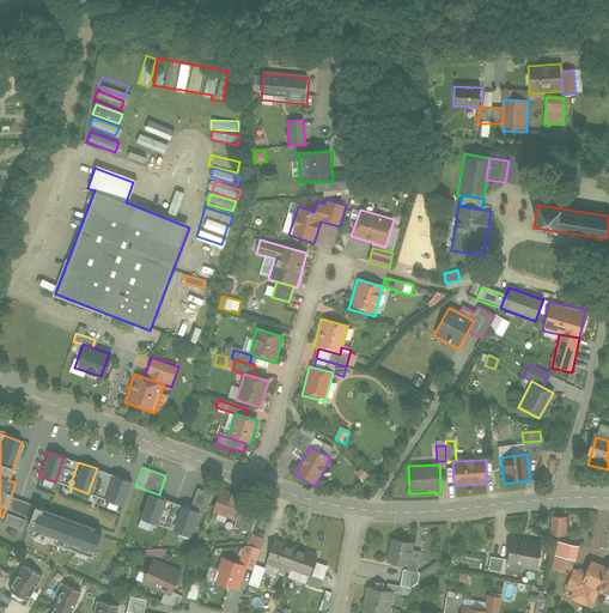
[(360,483),(366,478),(359,469),(353,475),(360,483)]
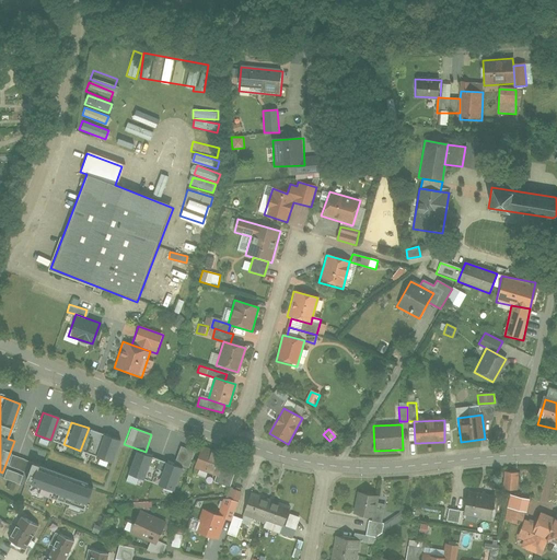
[(119,440),(102,433),(94,455),(112,462),(119,440)]
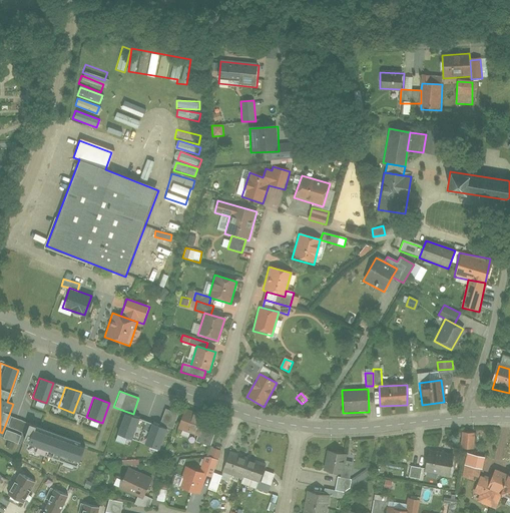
[(165,408),(159,423),(172,428),(178,413),(165,408)]
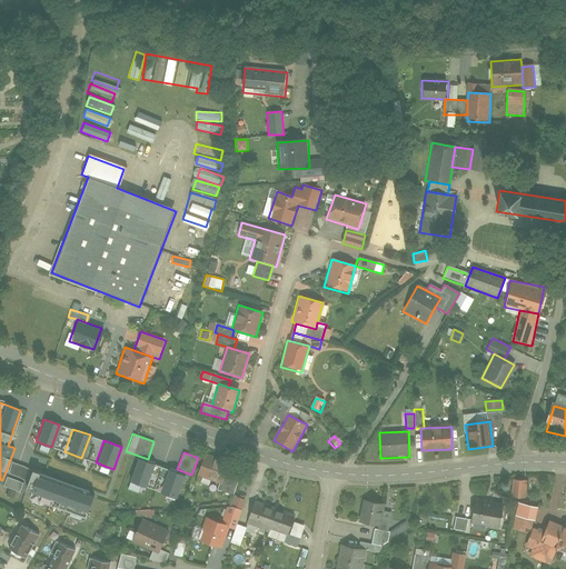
[(205,453),(197,475),(220,483),(228,462),(205,453)]
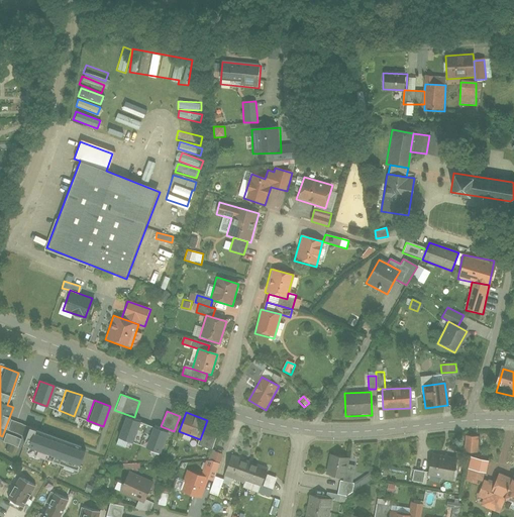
[(138,422),(124,417),(116,437),(131,442),(138,422)]
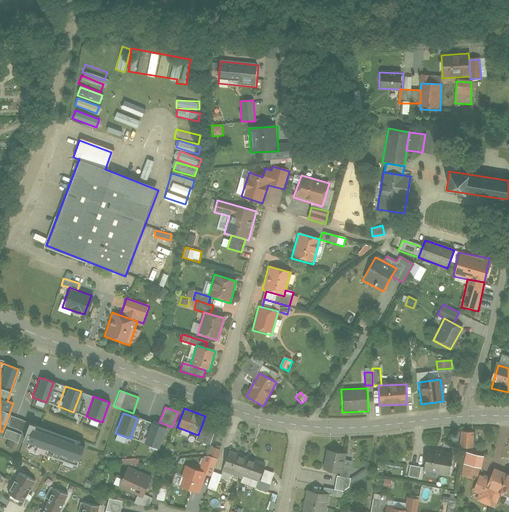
[(166,427),(151,422),(143,442),(159,448),(166,427)]
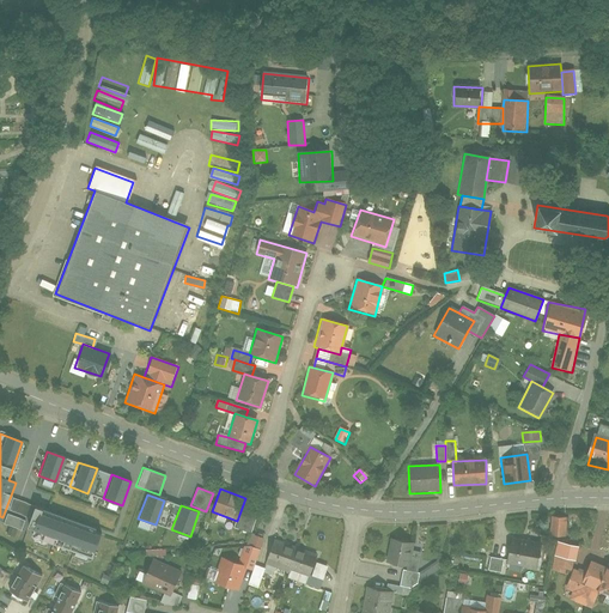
[(96,558),(103,535),(38,511),(30,534),(96,558)]
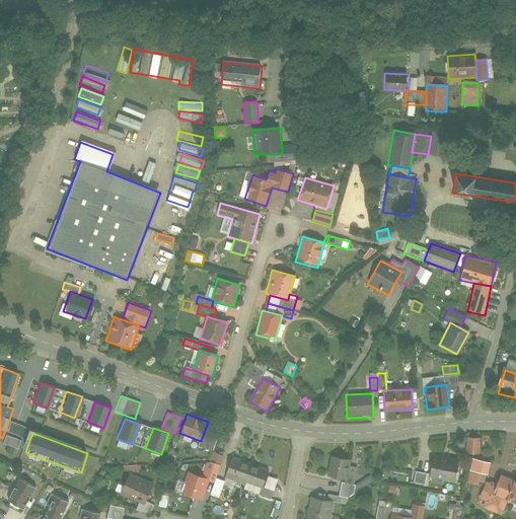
[(465,453),(480,453),(480,438),(465,438),(465,453)]
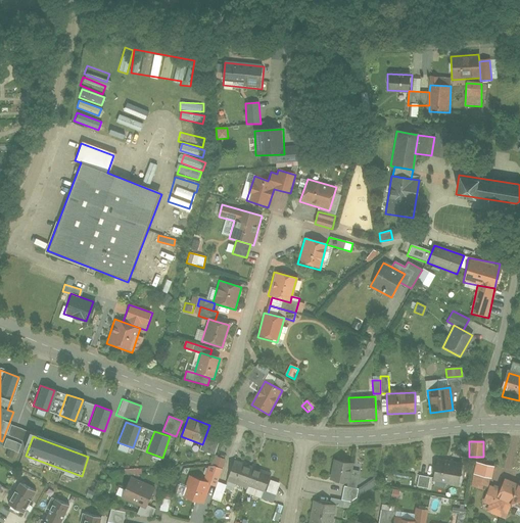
[(271,473),(234,460),(227,479),(264,492),(271,473)]
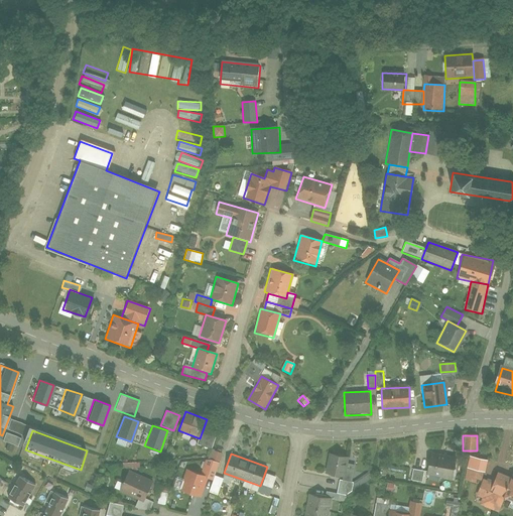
[(325,475),(345,478),(347,464),(348,457),(328,454),(325,475)]
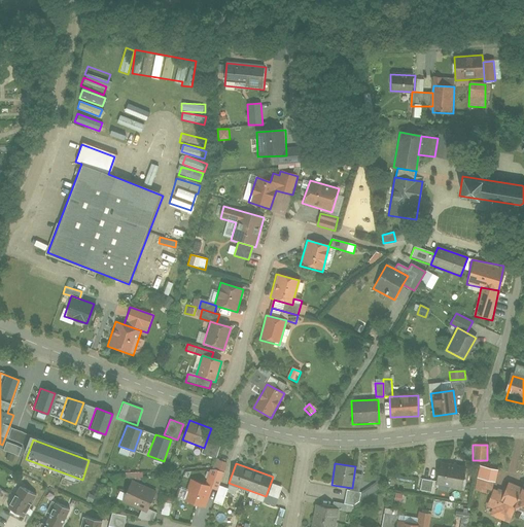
[(440,463),(437,484),(462,488),(465,467),(440,463)]
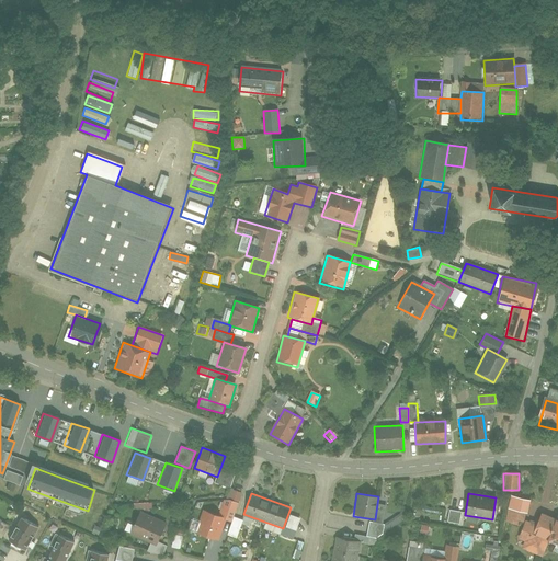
[(224,496),(217,514),(226,517),(231,519),(238,502),(224,496)]
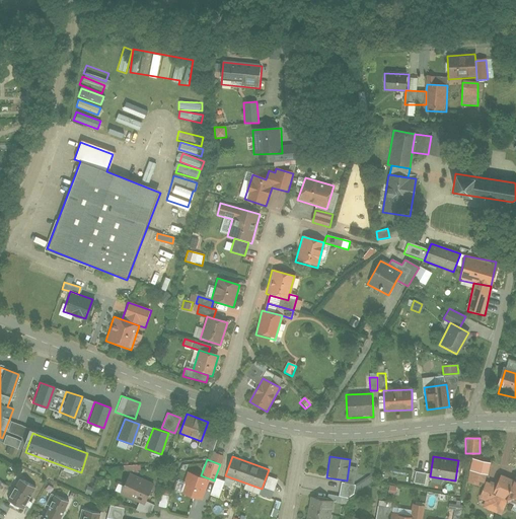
[(488,462),(472,459),(467,483),(484,486),(485,480),(488,462)]
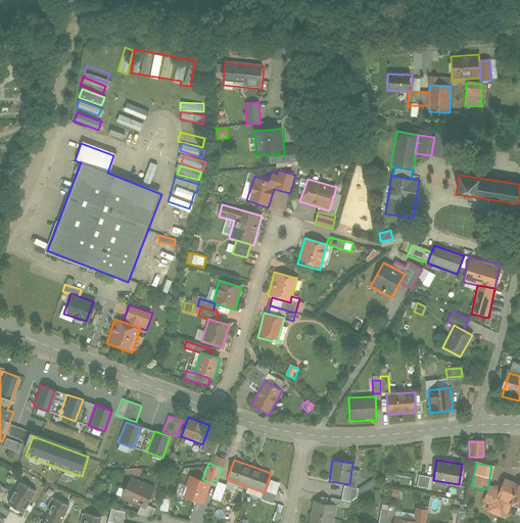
[(360,471),(351,470),(349,484),(349,487),(358,488),(360,471)]
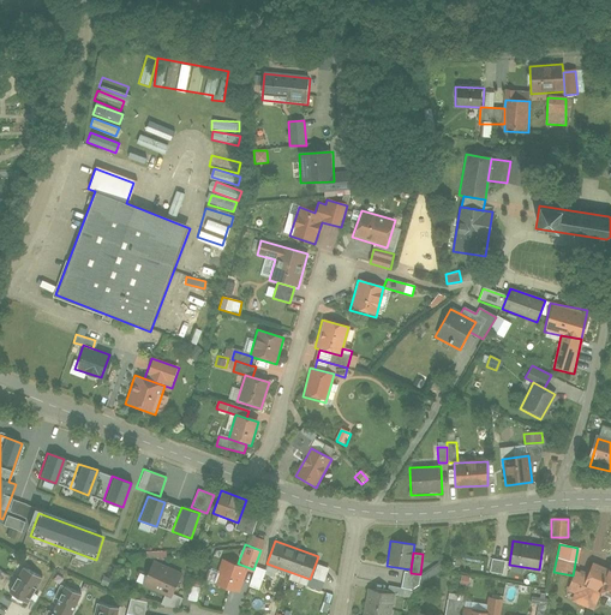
[(213,583),(239,592),(247,567),(238,563),(222,557),(213,583)]
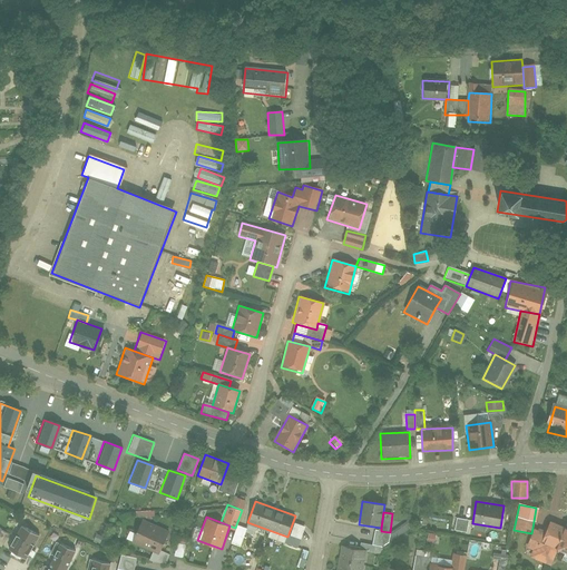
[(456,530),(467,531),(469,519),(458,518),(456,530)]
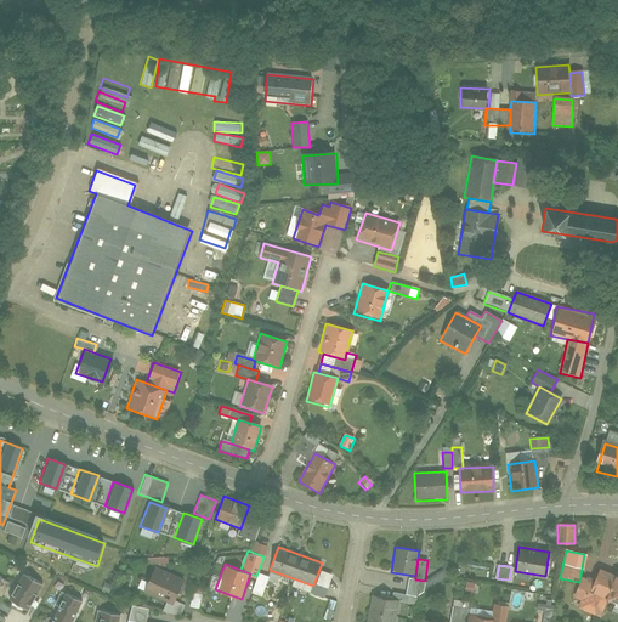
[(185,580),(156,566),(143,592),(174,605),(185,580)]
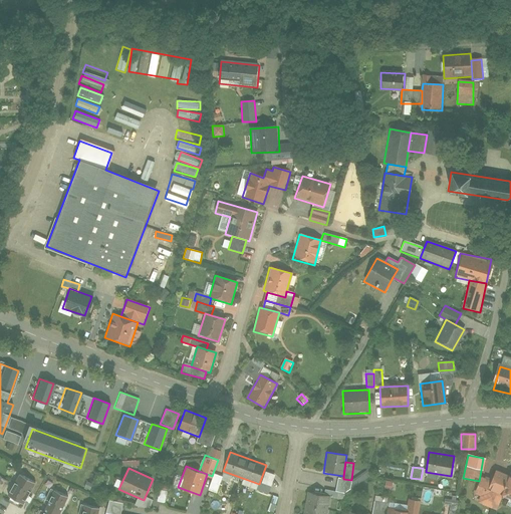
[(477,501),(496,509),(503,494),(510,497),(510,476),(493,468),(488,479),(480,476),(479,481),(473,493),(480,496),(477,501)]
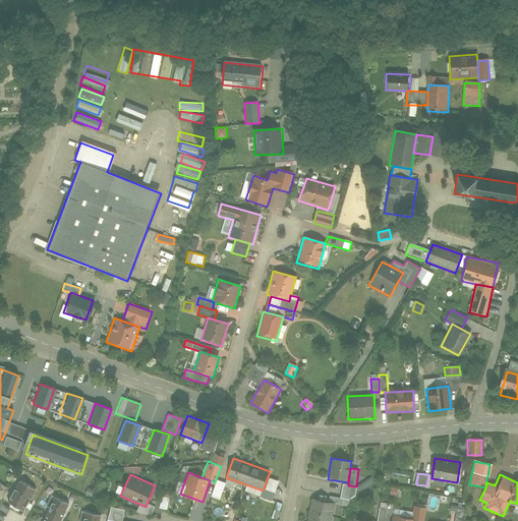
[(6,501),(22,510),(35,488),(17,479),(6,501)]
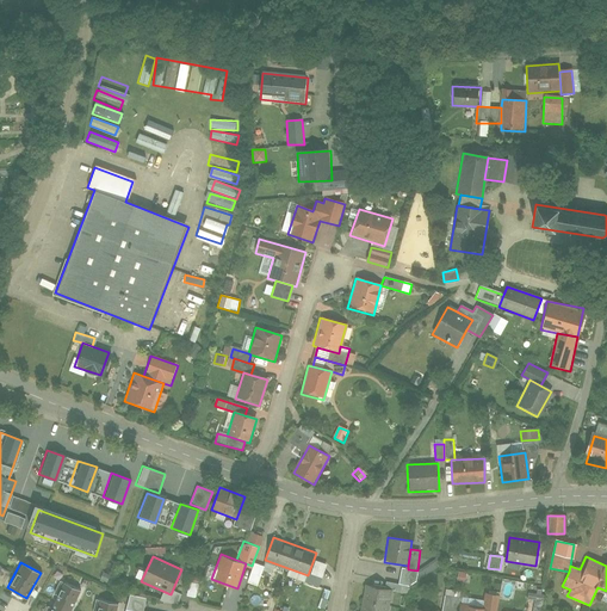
[(45,610),(73,610),(84,593),(63,581),(45,610)]
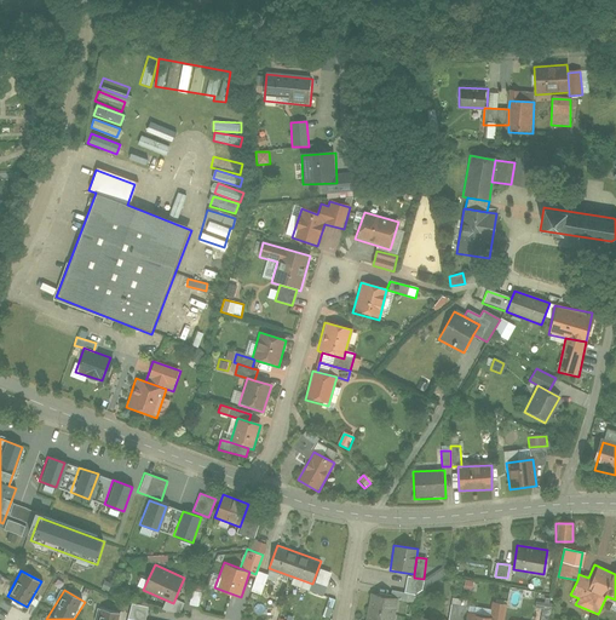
[(363,619),(393,619),(397,598),(368,593),(363,619)]
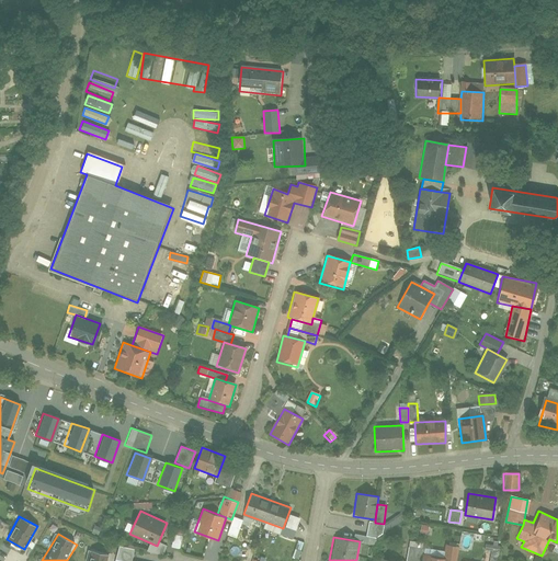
[(446,559),(445,560),(457,560),(459,547),(448,545),(446,559)]
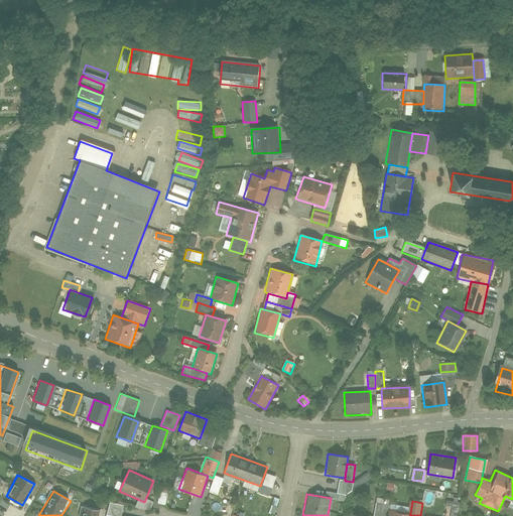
[(107,515),(123,515),(126,505),(110,502),(107,515)]
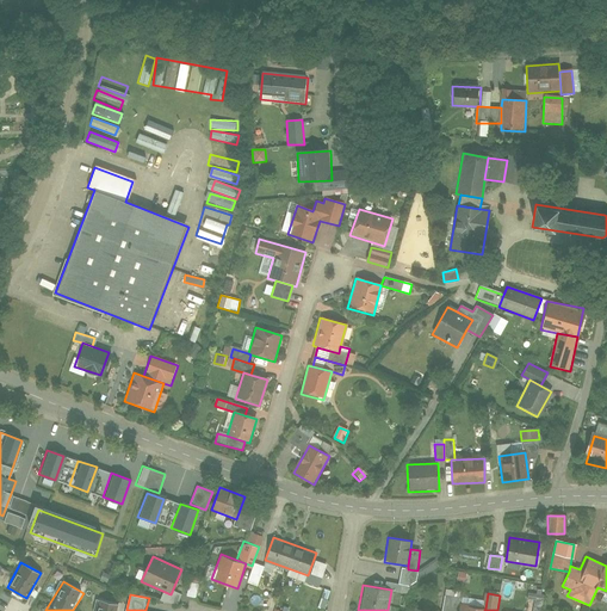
[(446,594),(444,610),(460,610),(463,604),(464,598),(446,594)]
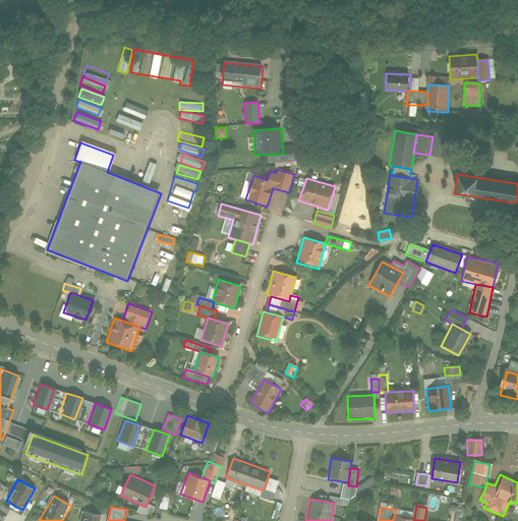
[(82,520),(101,520),(102,516),(84,512),(82,520)]
